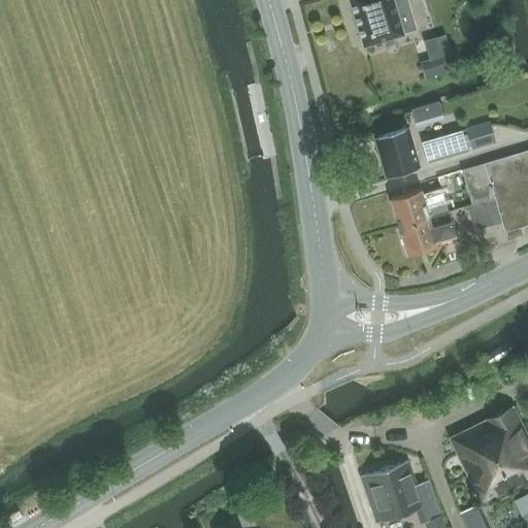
[(350,0),(364,45),(403,34),(398,17),(410,12),(406,0),(350,0)]
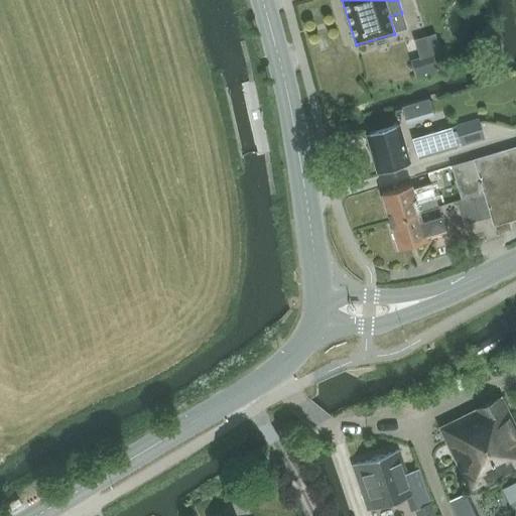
[(420,37),(430,38),(433,16),(422,15),(420,37)]
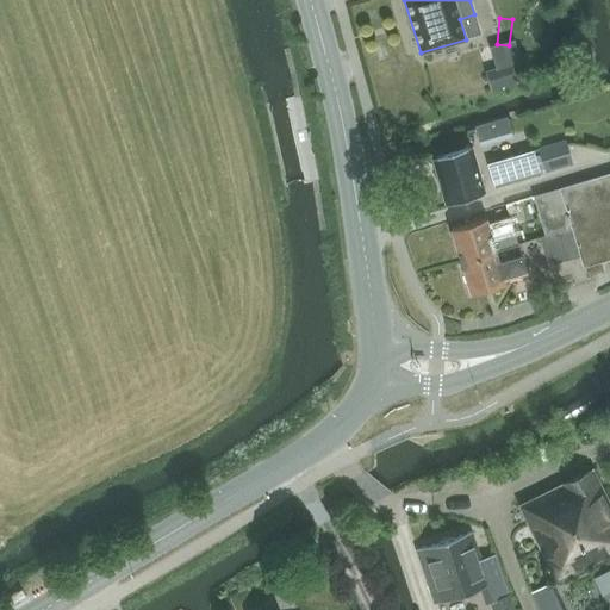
[(566,141),(540,149),(546,173),(572,165),(566,141)]
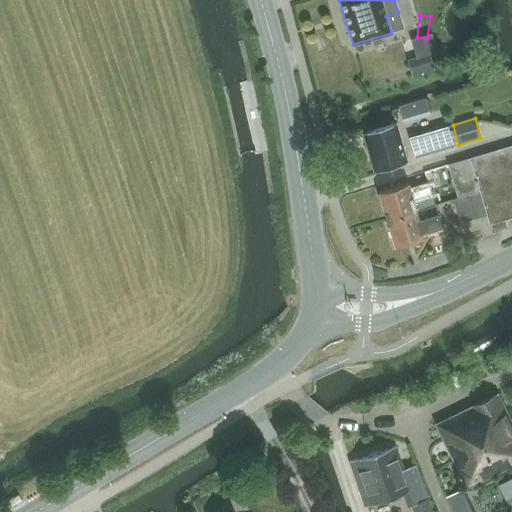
[(374,170),(407,161),(396,124),(363,133),(374,170)]
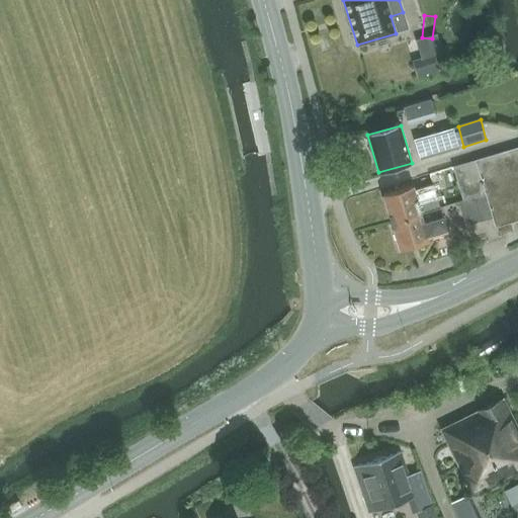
[(463,147),(458,126),(415,140),(420,159),(459,148),(458,145),(461,144),(462,147),(463,147)]
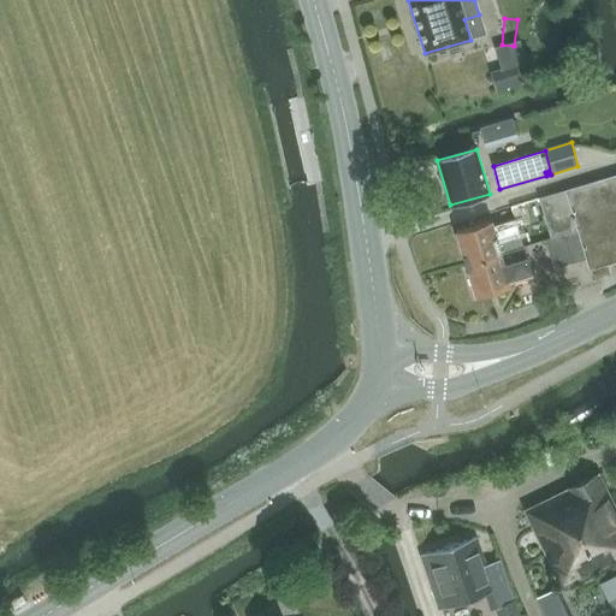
[(551,240),(563,235),(578,231),(585,254),(590,270),(615,261),(615,172),(538,196),(551,240)]
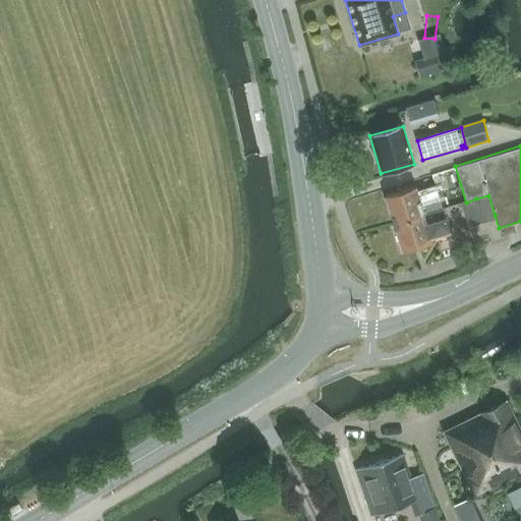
[(386,196),(394,223),(443,209),(436,185),(416,190),(415,187),(386,196)]
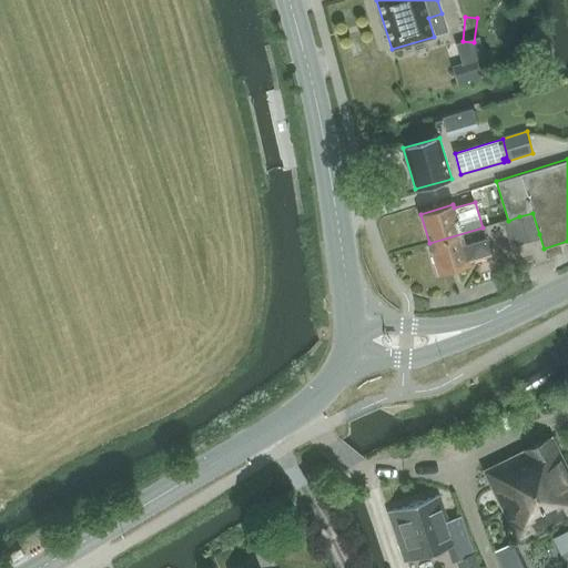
[(539,234),(533,213),(519,216),(508,221),(500,223),(507,245),(526,239),(539,234)]
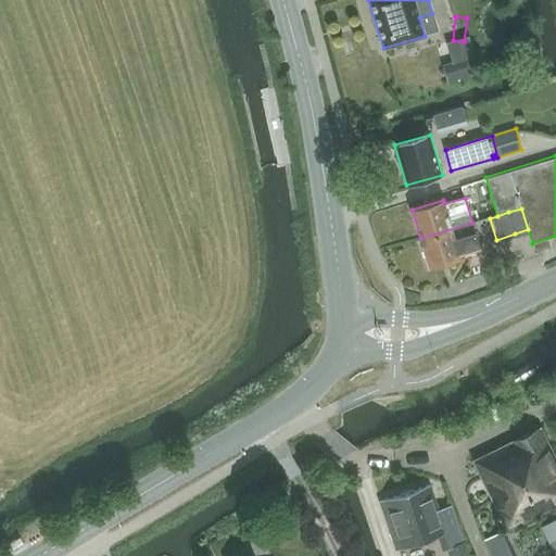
[(472,223),(420,238),(429,266),(460,256),(459,253),(480,247),(472,223)]
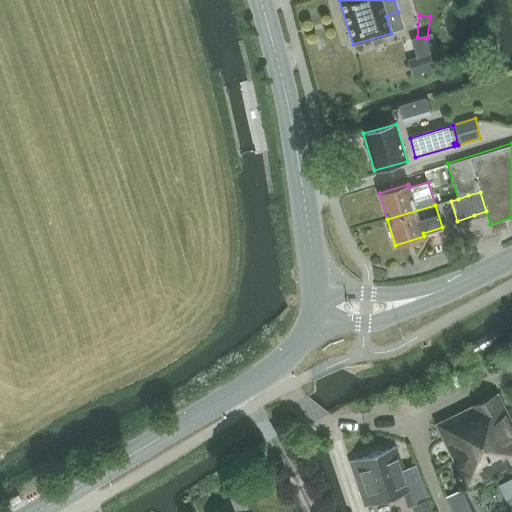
[(466,484),(447,495),(455,511),(492,511),(478,482),(511,464),(511,423),(498,394),(436,425),(466,484)]
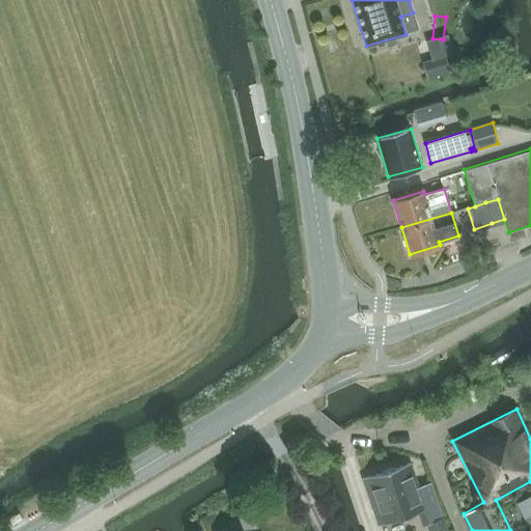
[(387,471),(402,516),(426,508),(411,463),(387,471)]
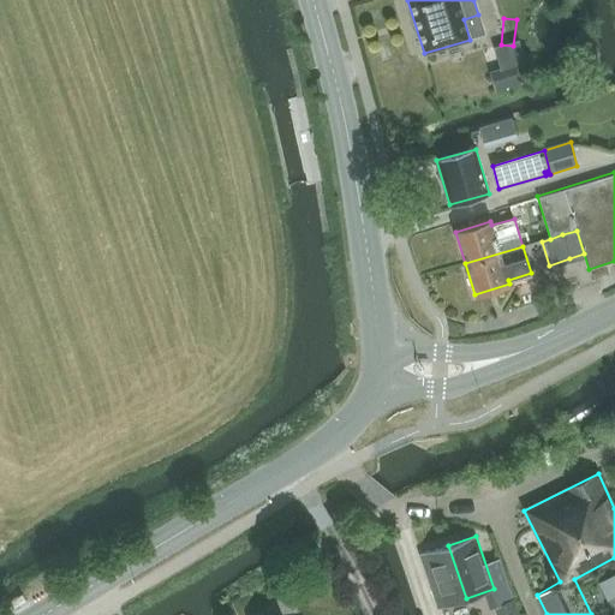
[(439,608),(466,598),(448,545),(421,554),(439,608)]
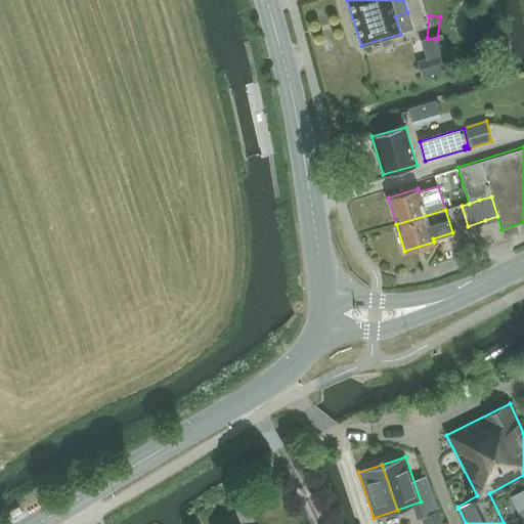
[(440,523),(436,512),(423,517),(425,523),(440,523)]
